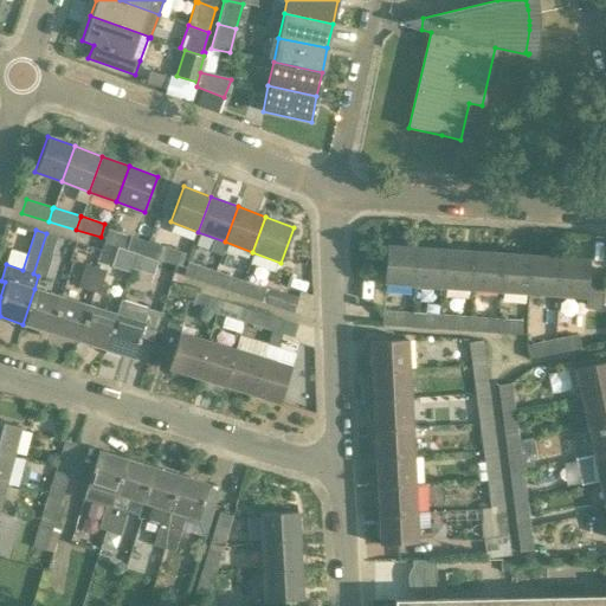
[(131,237),(107,230),(103,244),(127,251),(131,237)]
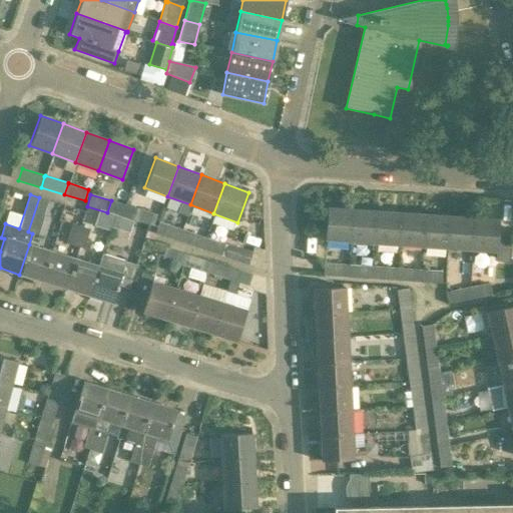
[(33,233),(38,234),(48,200),(39,197),(28,231),(32,233),(33,233)]
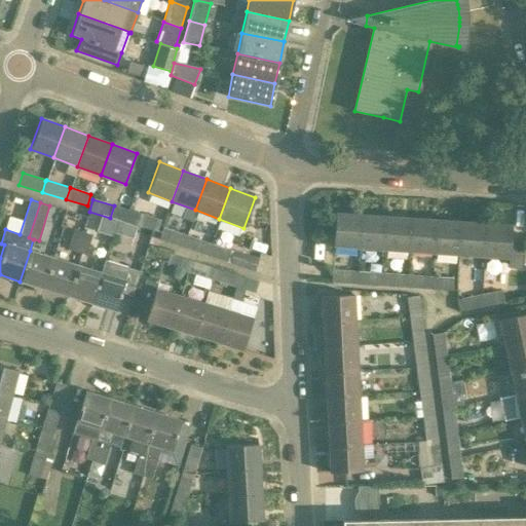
[(359,248),(361,215),(335,213),(332,246),(359,248)]
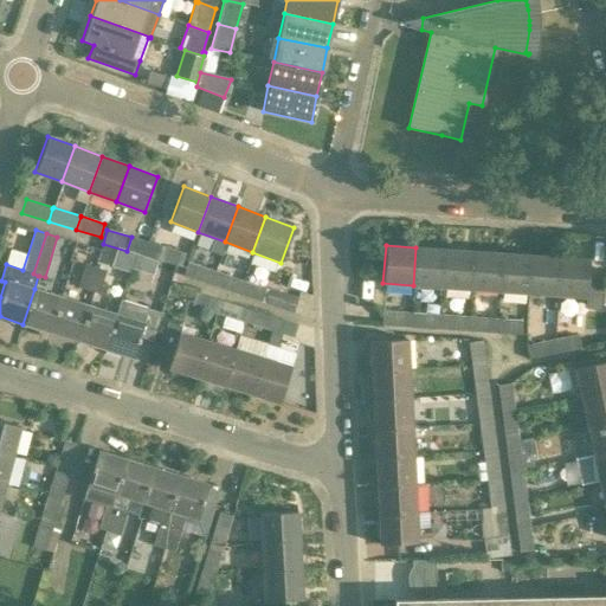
[(176,265),(181,268),(185,253),(162,246),(158,259),(176,265)]
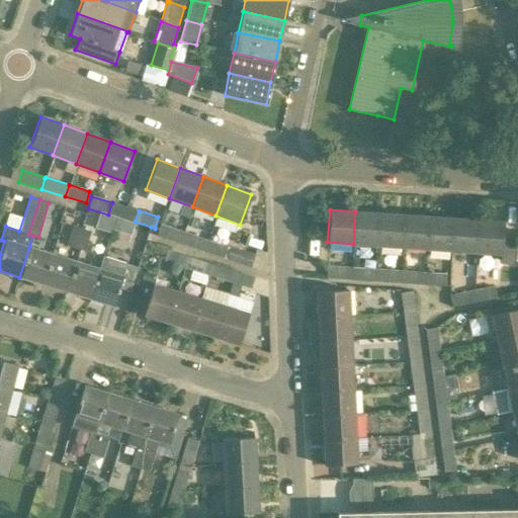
[(355,211),(353,244),(377,245),(379,212),(355,211)]
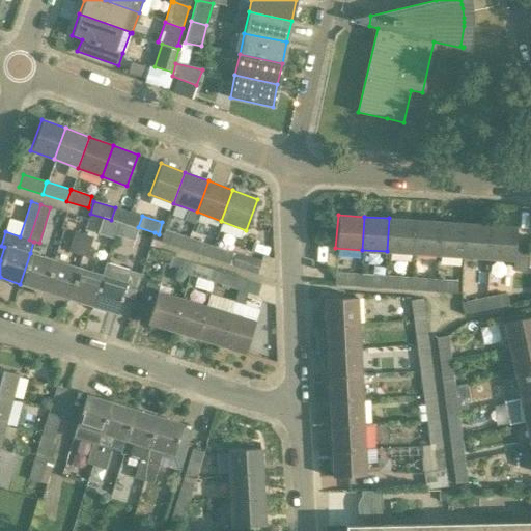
[(389,218),(387,251),(412,253),(414,220),(389,218)]
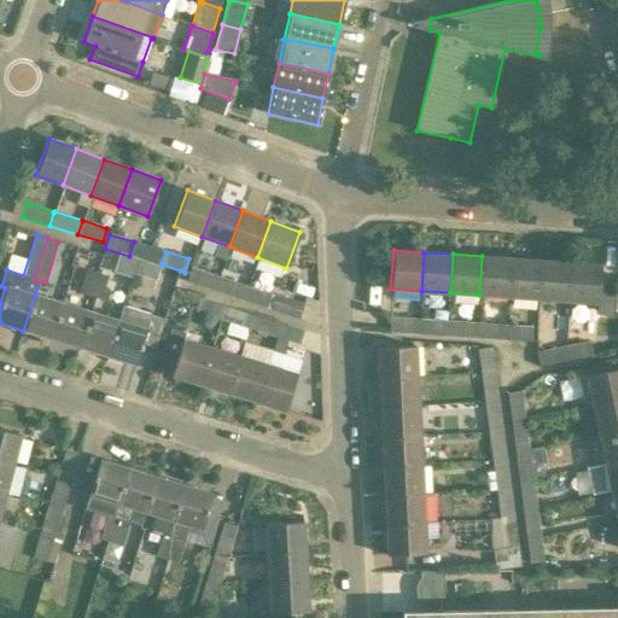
[(482,256),(479,295),(508,297),(512,258),(482,256)]
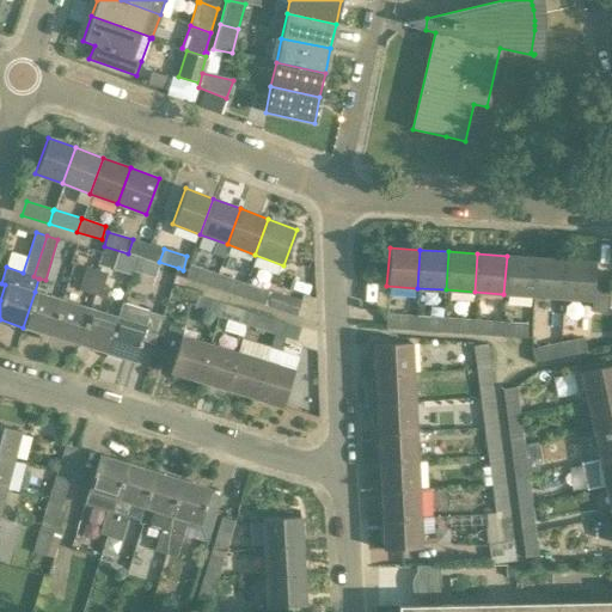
[(145,259),(135,256),(135,257),(130,270),(140,274),(145,259)]
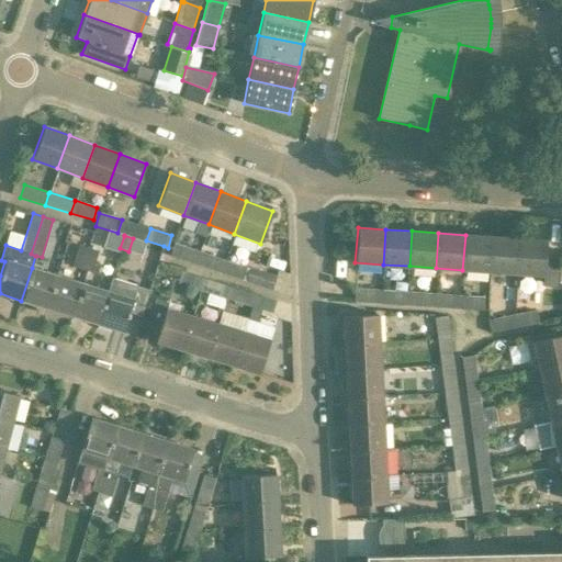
[(465,235),(462,270),(490,271),(492,236),(465,235)]
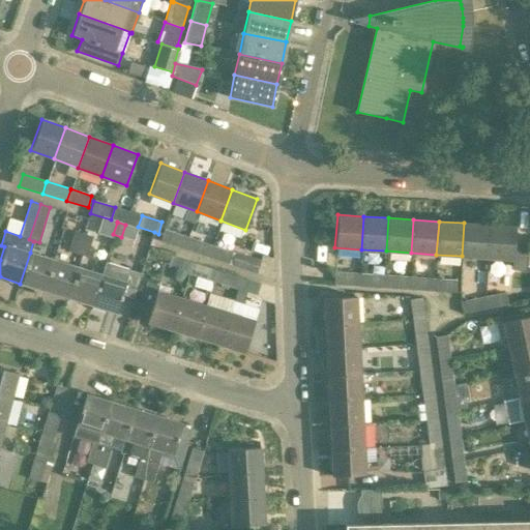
[(464,223),(462,256),(487,258),(489,225),(464,223)]
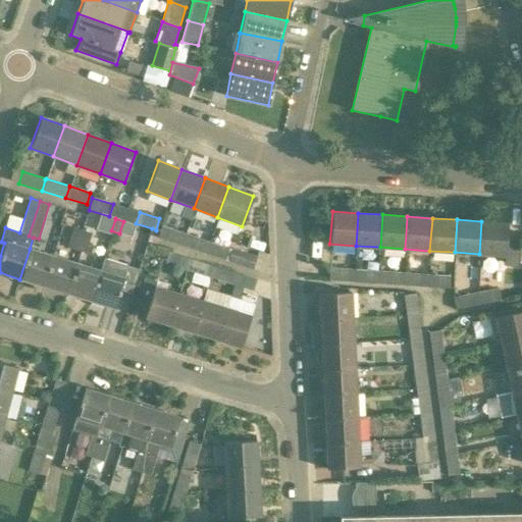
[(481,221),(479,254),(505,256),(504,266),(518,267),(520,240),(506,239),(507,223),(481,221)]
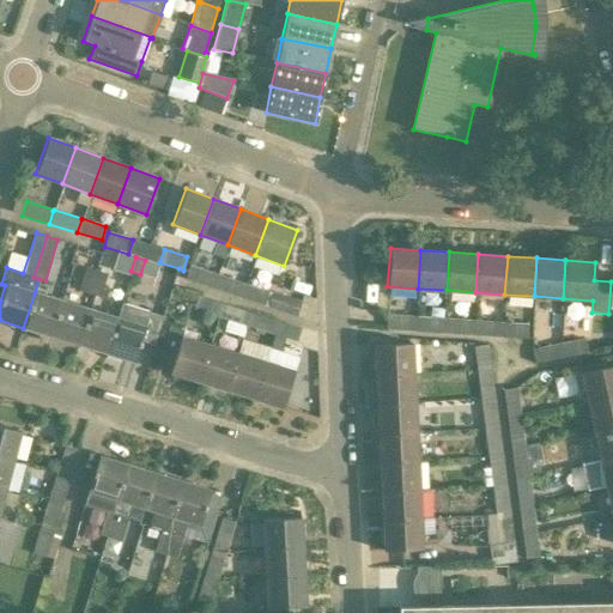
[(187,272),(184,279),(212,289),(217,274),(189,265),(187,272)]
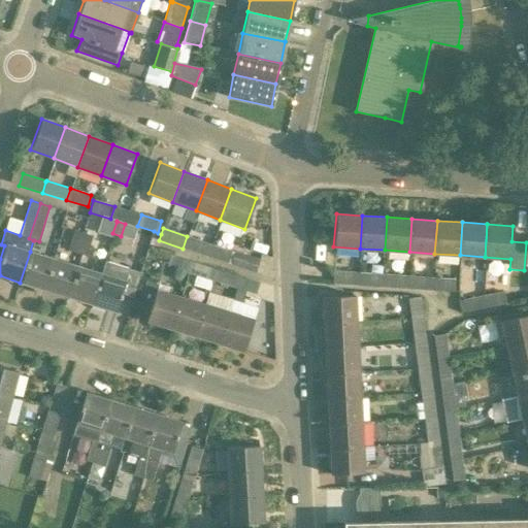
[(73,230),(68,251),(76,253),(83,233),(73,230)]
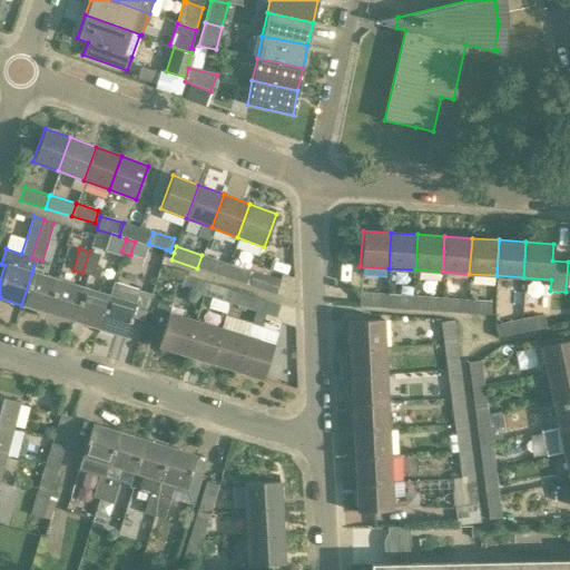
[(92,276),(99,255),(89,252),(82,273),(92,276)]
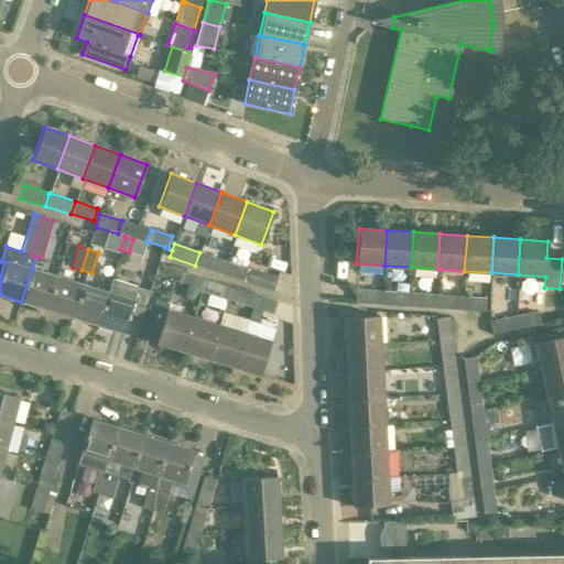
[(199,252),(195,266),(220,274),(225,261),(199,252)]
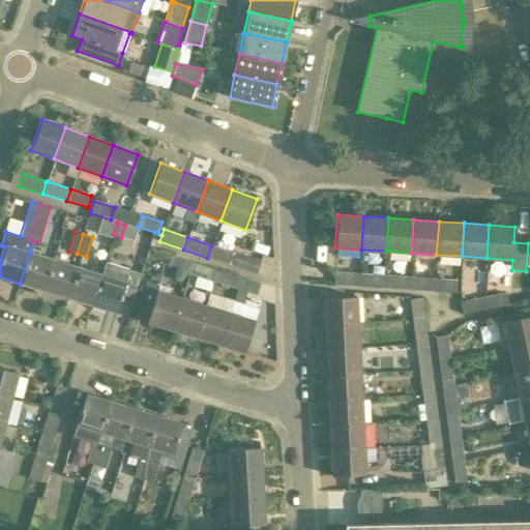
[(228,264),(228,263),(256,273),(261,260),(236,252),(235,254),(211,245),(207,258),(228,264)]
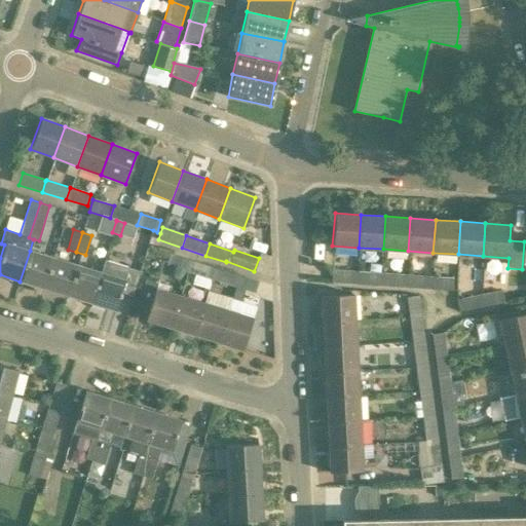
[(43,289),(52,258),(30,251),(20,282),(43,289)]
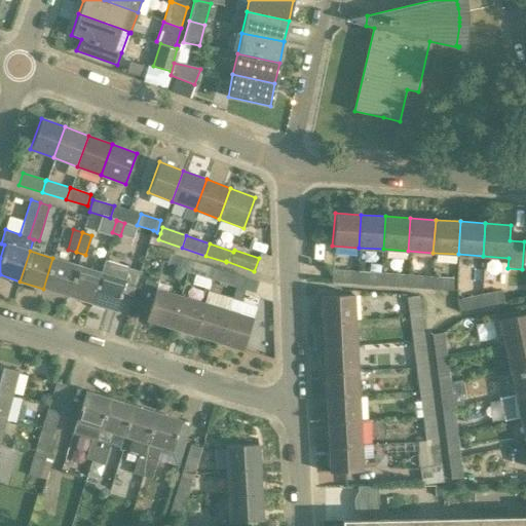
[(170,253),(166,266),(186,271),(189,259),(170,253)]
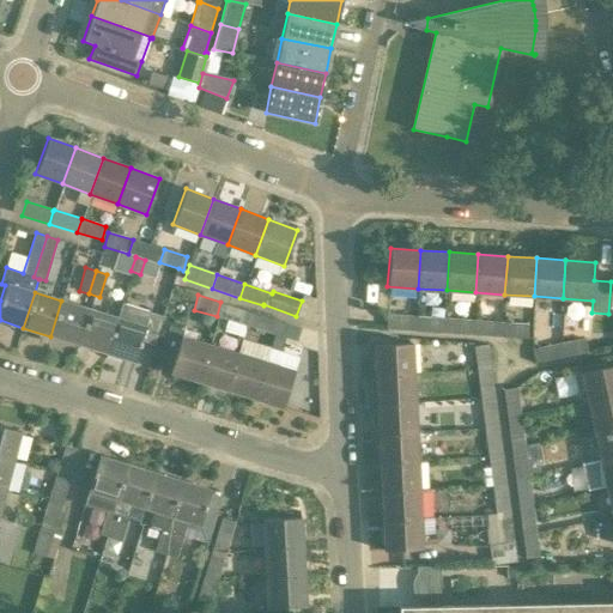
[(79,345),(90,309),(61,301),(50,337),(79,345)]
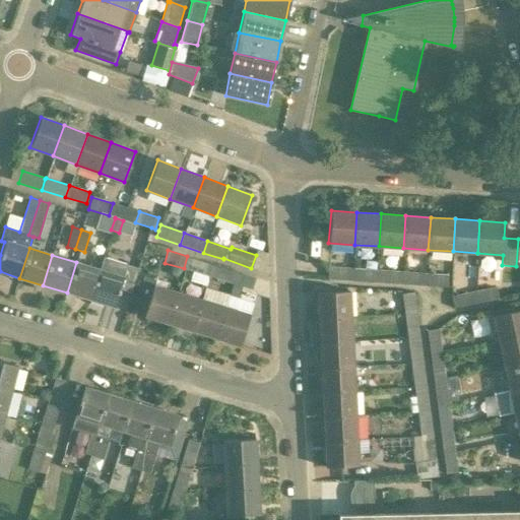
[(207,276),(211,264),(187,256),(184,268),(207,276)]
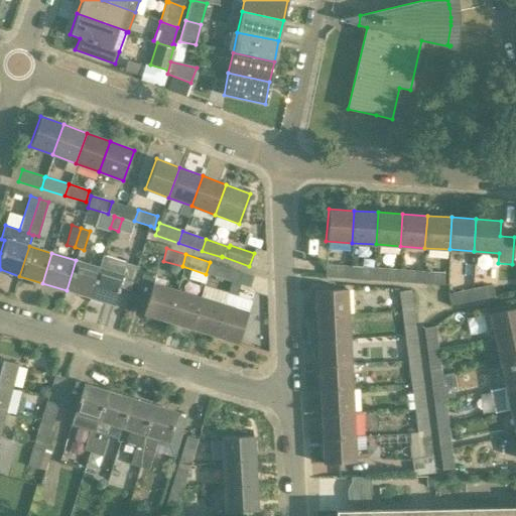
[(102,255),(99,267),(90,297),(113,304),(119,285),(129,289),(136,266),(102,255)]
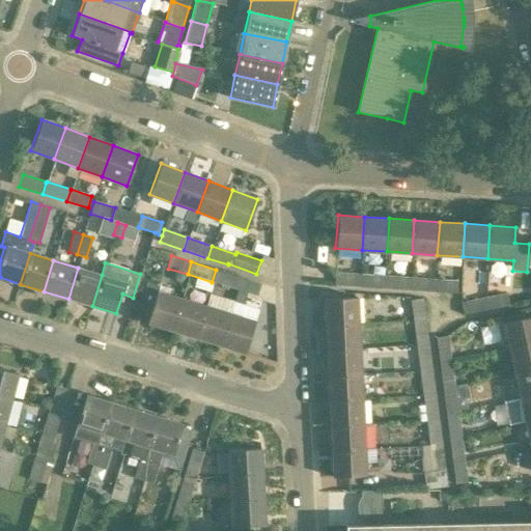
[(92,306),(102,275),(78,268),(68,299),(92,306)]
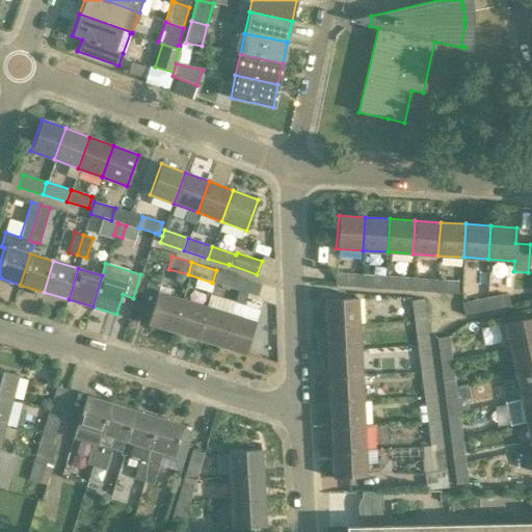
[(216,270),(212,283),(236,290),(240,278),(216,270)]
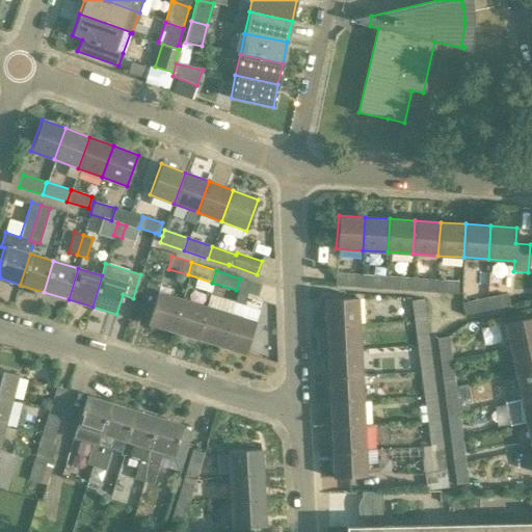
[(336,273),(335,286),(361,288),(361,274),(336,273)]
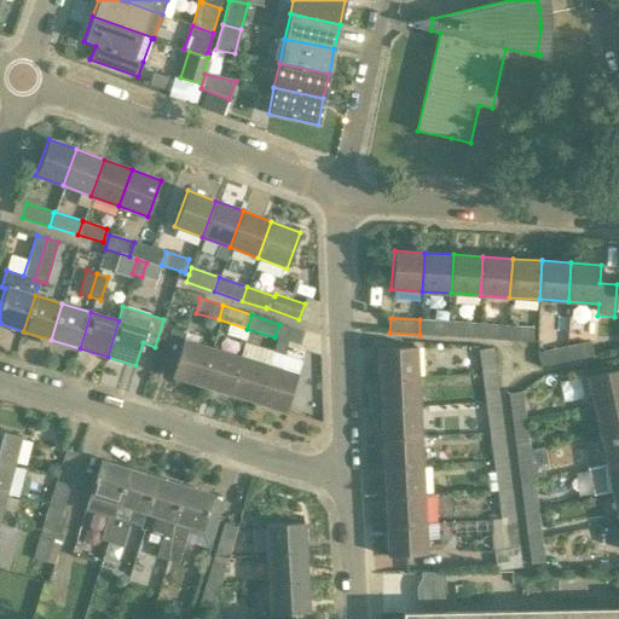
[(420,319),(420,335),(449,336),(450,322),(420,319)]
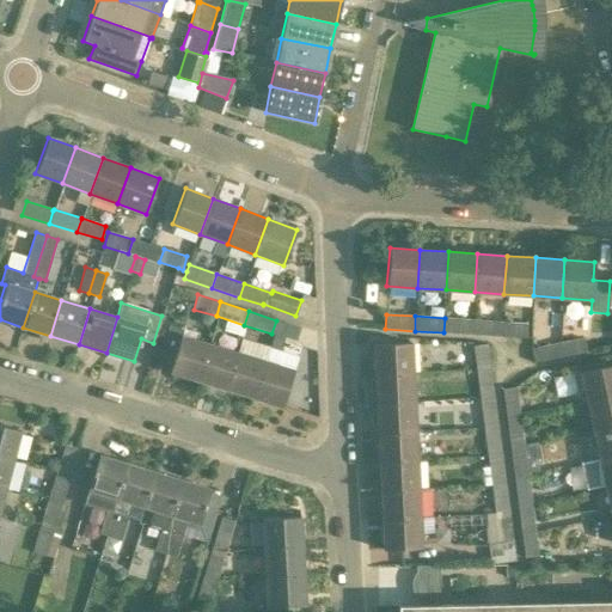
[(445,318),(444,332),(472,335),(473,320),(445,318)]
